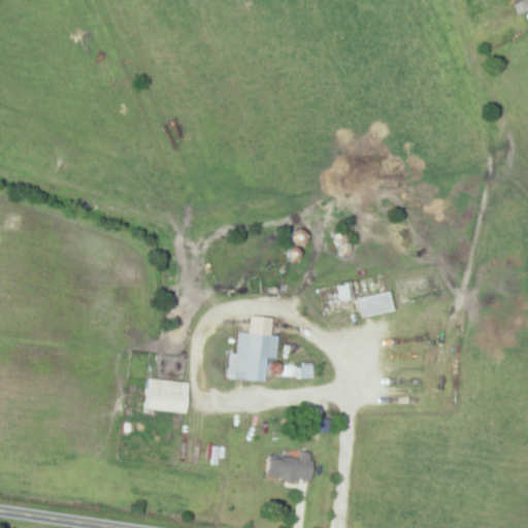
[(527,24),(521,6),(477,24),(485,41),(527,24)]
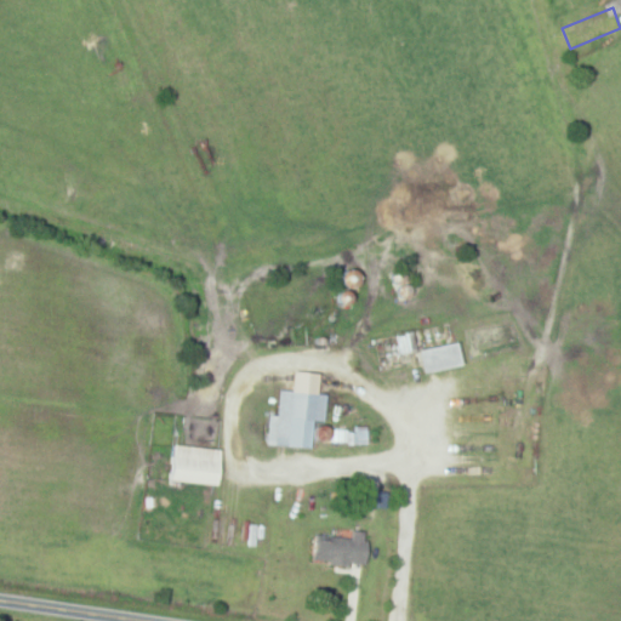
[(462,365),(456,342),(417,352),(423,375),(462,365)]
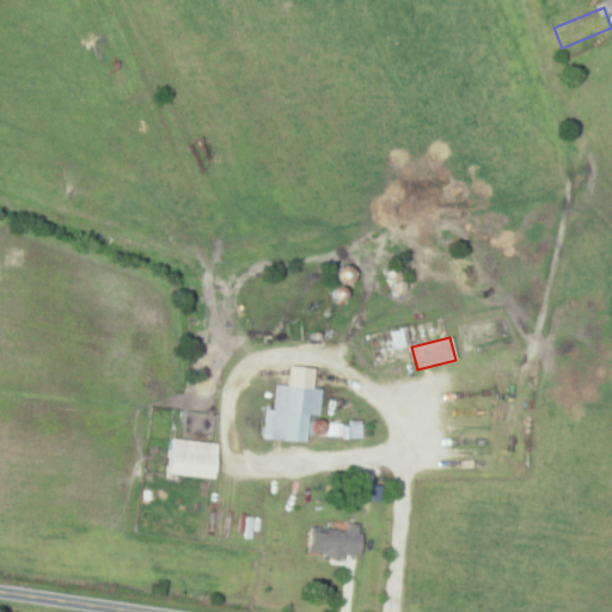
[(322,389),(275,385),(274,410),(265,410),(263,439),(306,442),(308,415),(320,416),(322,389)]
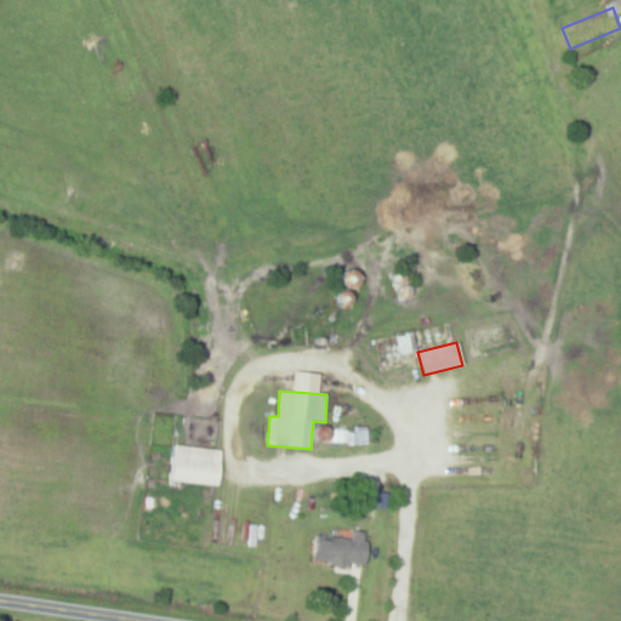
[(365,428),(353,428),(354,443),(365,443),(365,428)]
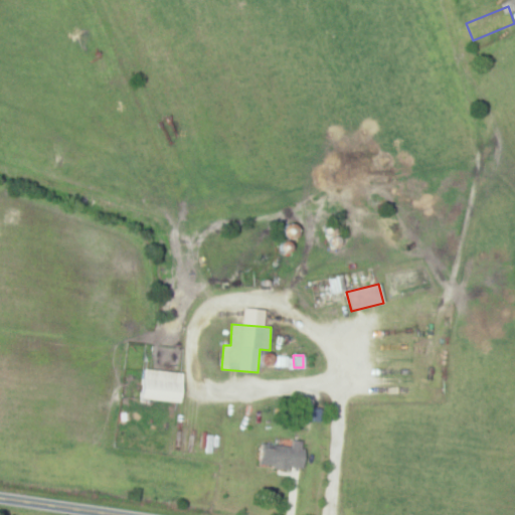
[(181,402),(183,373),(144,370),(141,399),(181,402)]
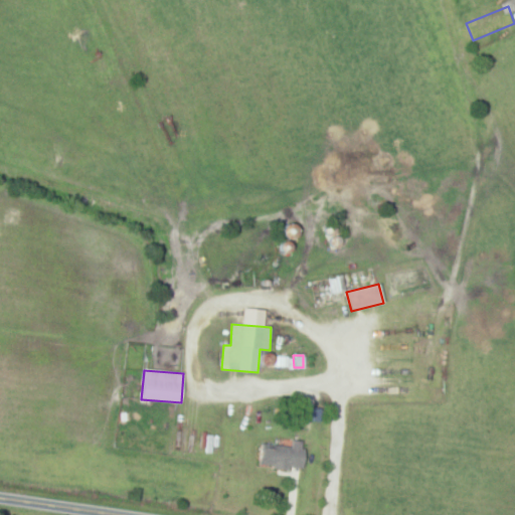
[(304,441),(290,441),(290,446),(261,446),(261,468),(304,468),(304,441)]
